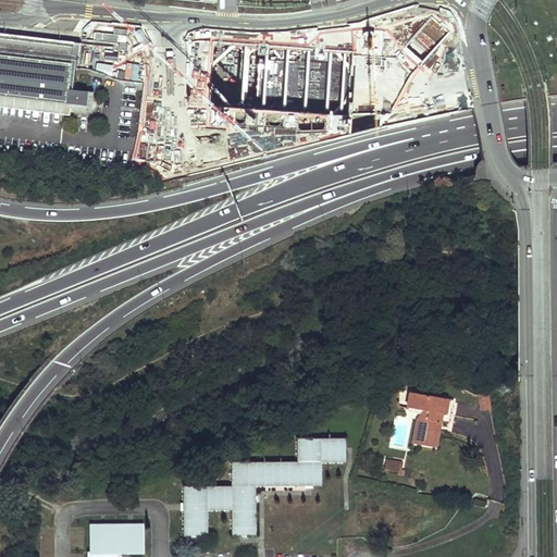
[(0,96),(65,104),(73,44),(0,34),(0,96)]
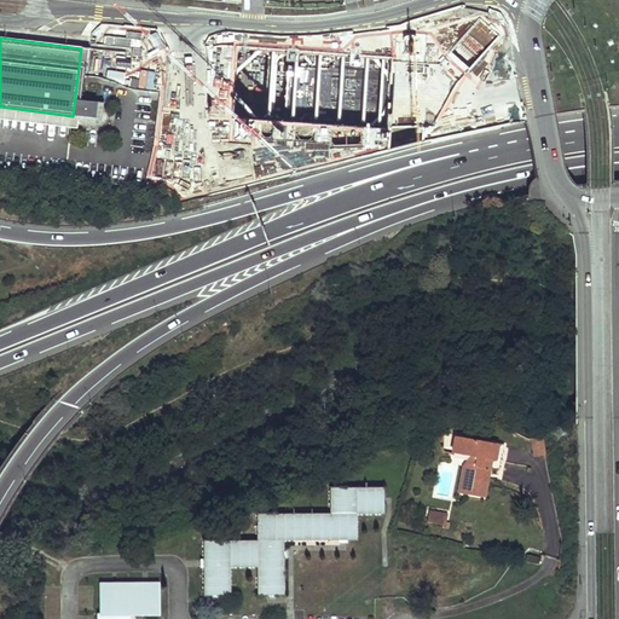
[(77,123),(100,126),(103,104),(97,103),(94,119),(77,116),(80,100),(84,63),(87,63),(90,50),(81,48),(73,116),(0,106),(0,119),(70,128),(76,129),(77,123)]
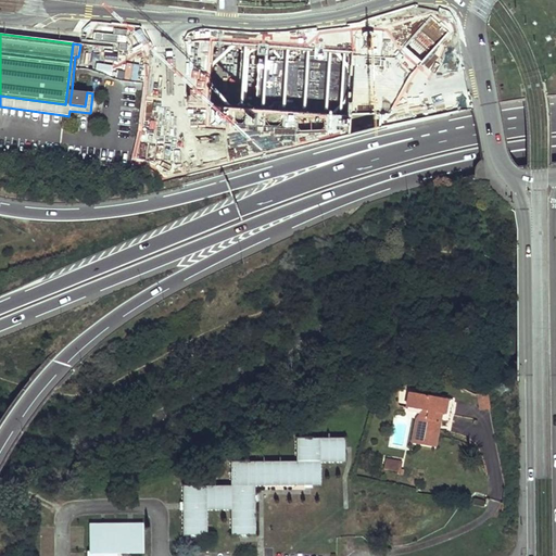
[(87,92),(72,90),(70,104),(85,106),(87,92)]
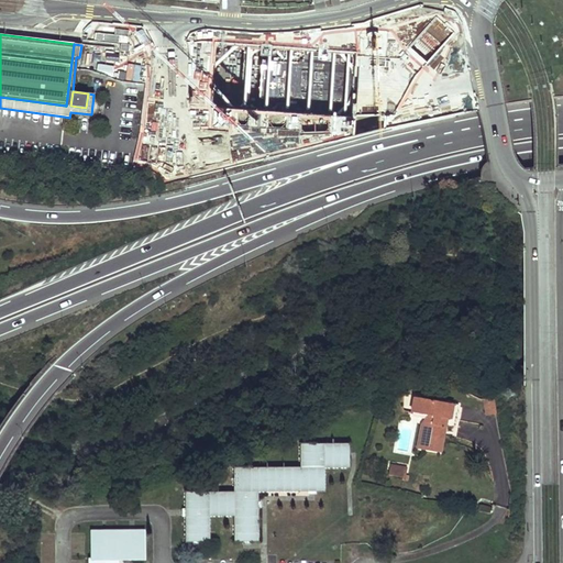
[(280,114),(279,128),(317,129),(318,109),(313,108),(315,94),(277,91),(276,114),(280,114)]
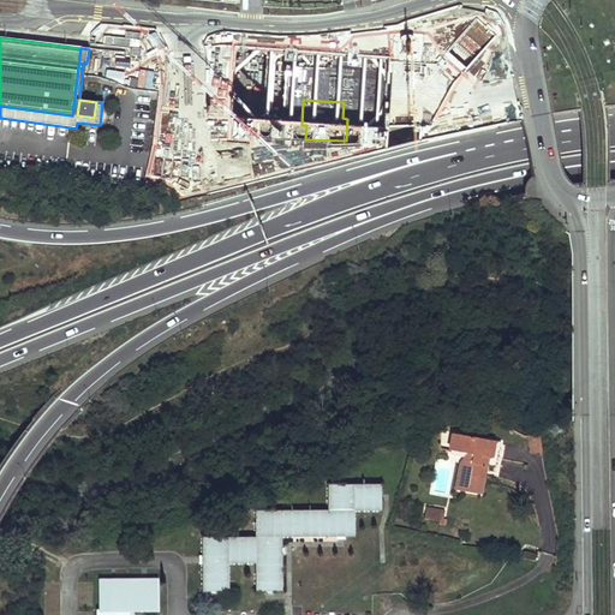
[(495,442),(454,434),(451,451),(469,454),(461,491),(481,495),(488,458),(493,459),(495,442)]
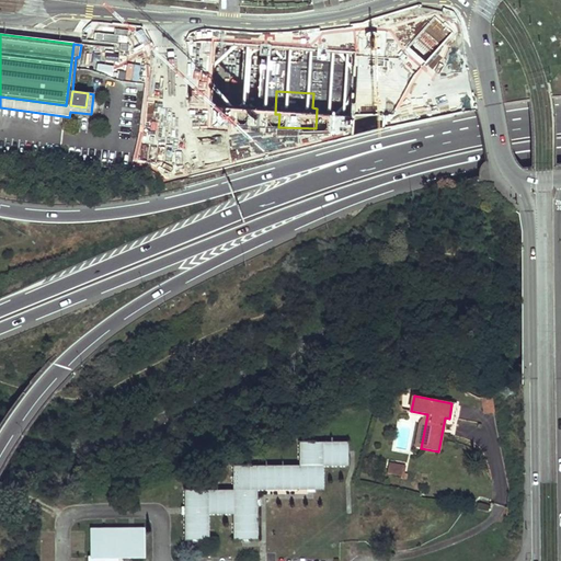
[(183,494),(184,541),(206,541),(206,516),(233,515),(233,540),(258,540),(256,492),(322,492),(322,469),(348,468),(348,444),(296,444),(296,468),(232,469),(232,494),(183,494)]
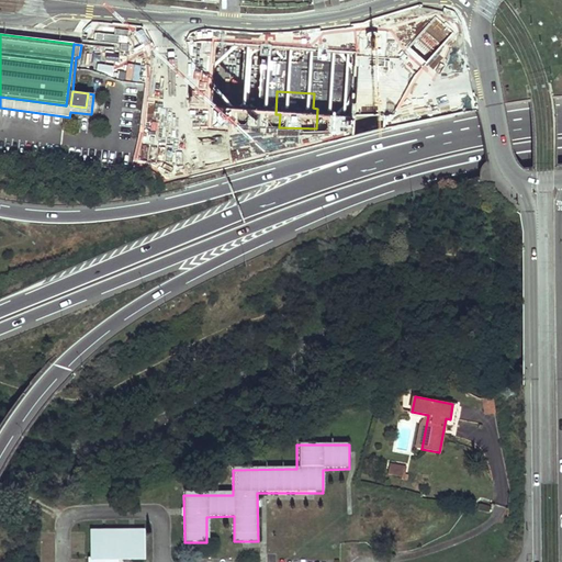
[(404,476),(405,469),(389,464),(388,474),(404,476)]
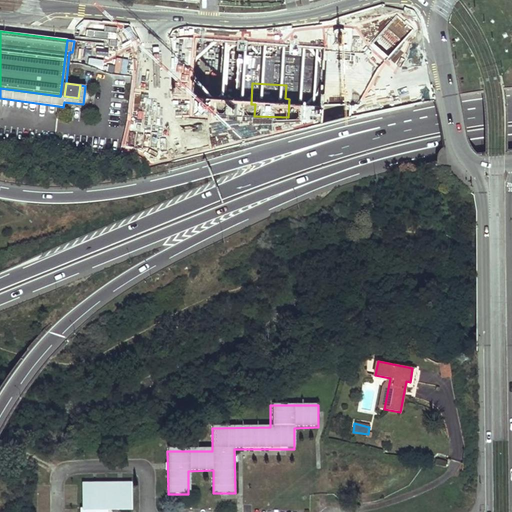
[(84,485),(83,511),(106,511),(107,510),(133,510),(134,485),(84,485)]
